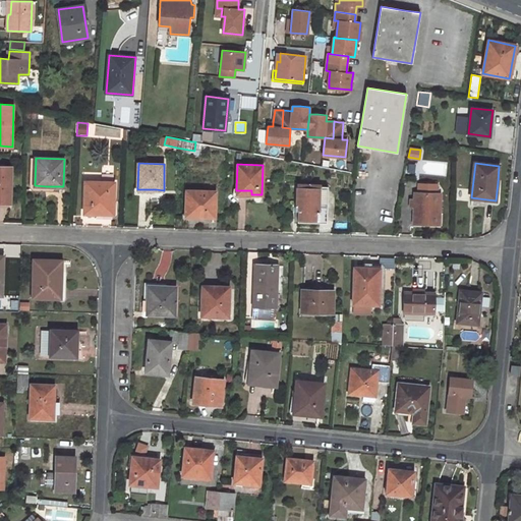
[(0,203),(11,203),(12,167),(0,166),(0,203)]
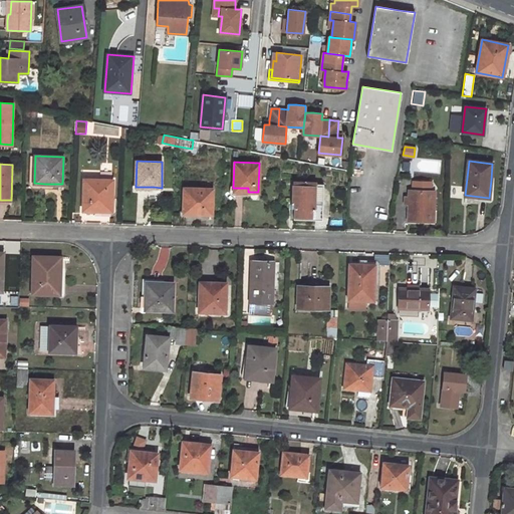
[(84,179),(83,211),(95,211),(95,207),(112,208),(112,180),(84,179)]
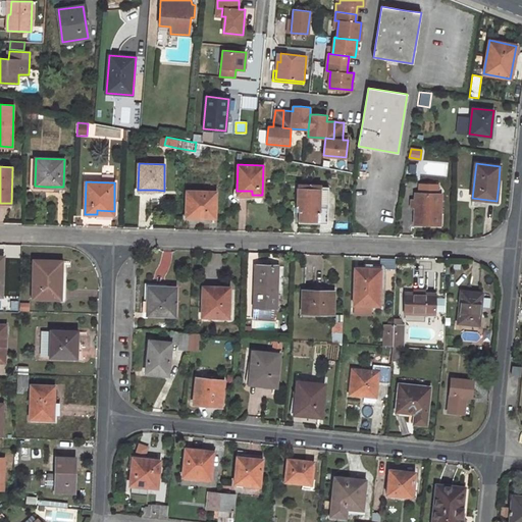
[(411,199),(411,207),(415,207),(414,224),(429,224),(440,224),(441,193),(437,193),(438,186),(419,185),(419,192),(415,192),(415,199),(411,199)]
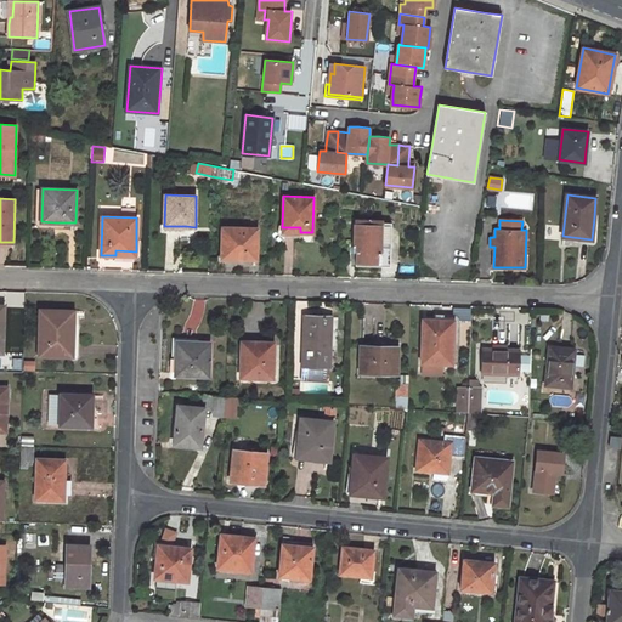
[(357,247),(356,263),(372,264),(391,264),(391,222),(355,221),(354,247),(357,247)]
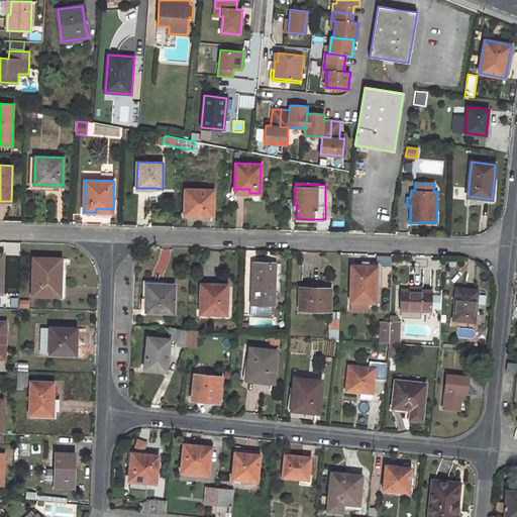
[(186,189),(185,214),(201,215),(213,215),(214,190),(186,189)]
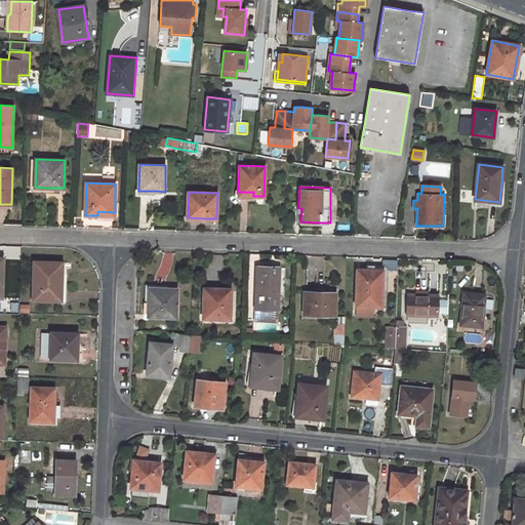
[(34,261),(32,300),(61,300),(62,281),(62,263),(34,261)]
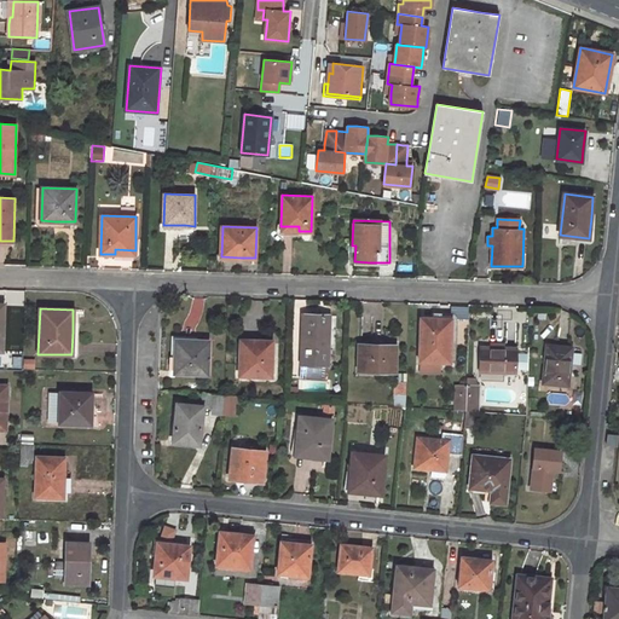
[(302,314),(300,364),(328,365),(329,316),(316,314),(302,314)]
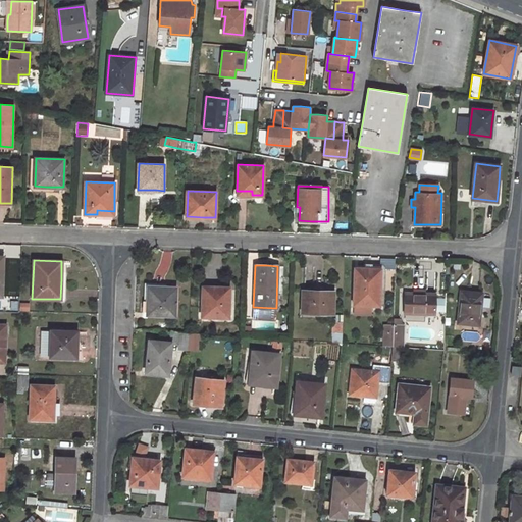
[(355,269),(354,305),(379,306),(380,269),(370,269),(355,269)]
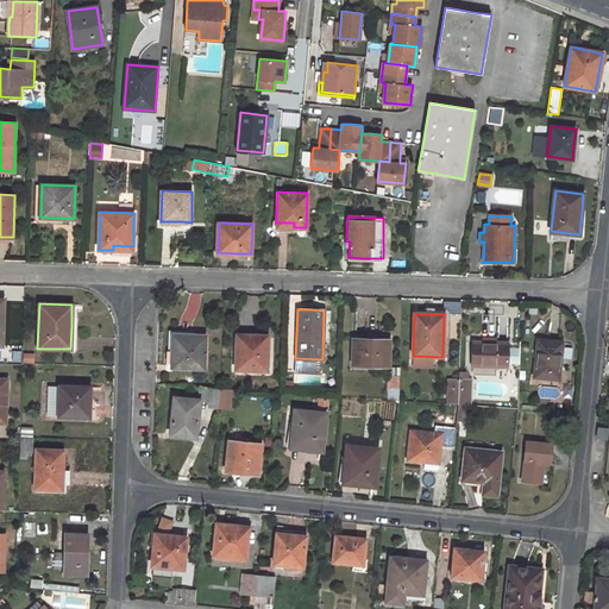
[(171,352),(171,368),(203,369),(205,336),(173,334),(171,352)]
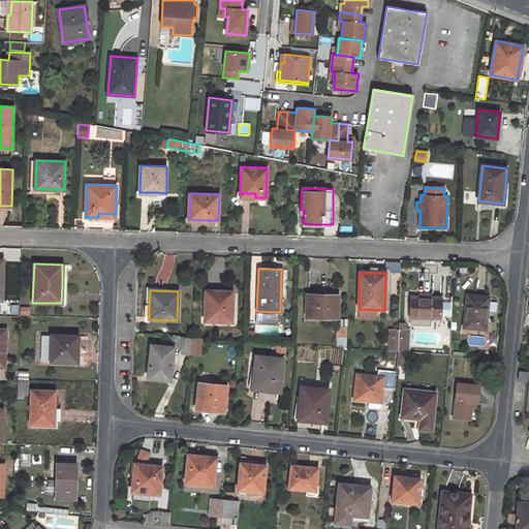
[(205,292),(204,320),(230,321),(232,293),(220,293),(205,292)]
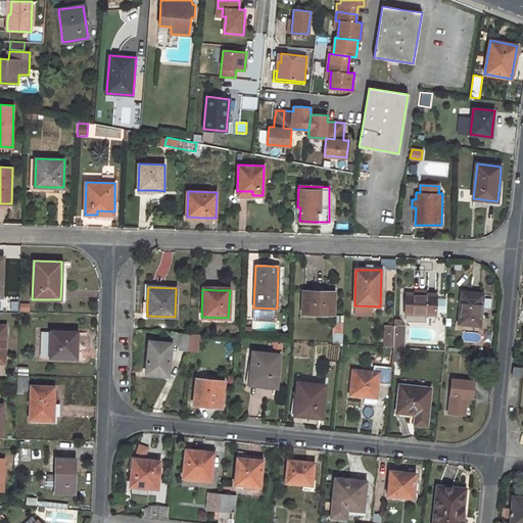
[(303,291),(302,314),(333,314),(334,293),(319,292),(303,291)]
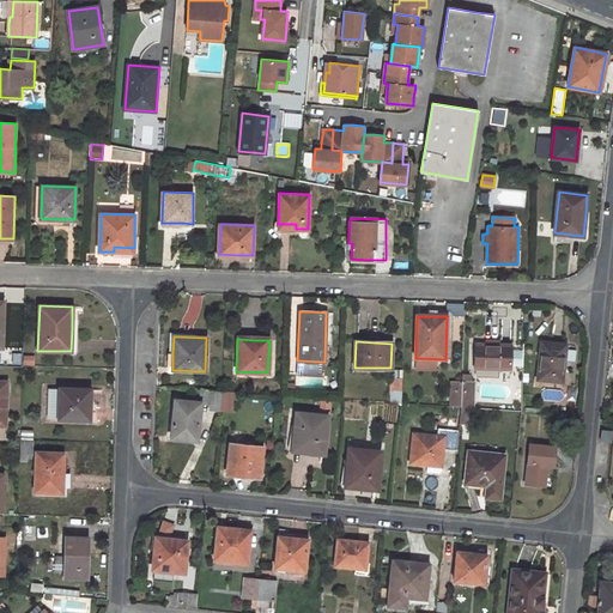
[(541,343),(538,380),(562,382),(564,368),(562,366),(564,345),(541,343)]
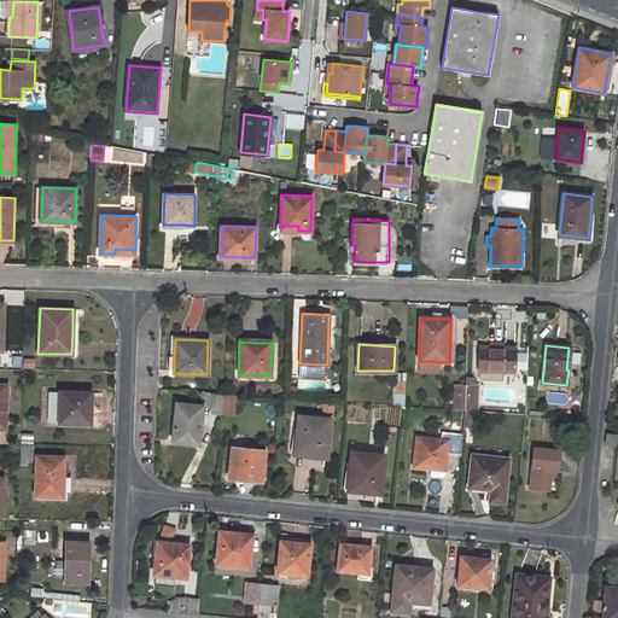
[(479,347),(478,371),(514,372),(516,349),(497,348),(479,347)]
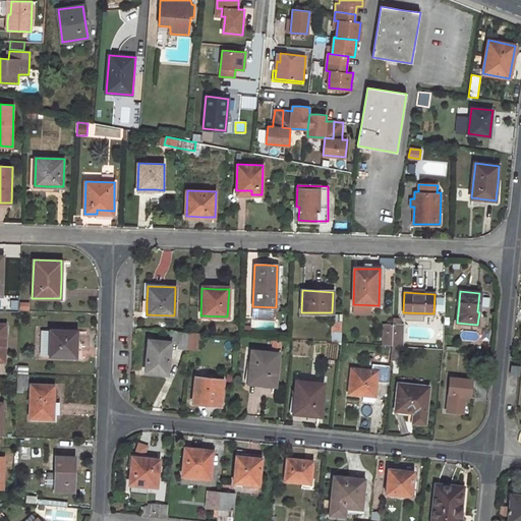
[(19,302),(19,310),(29,310),(29,303),(19,302)]
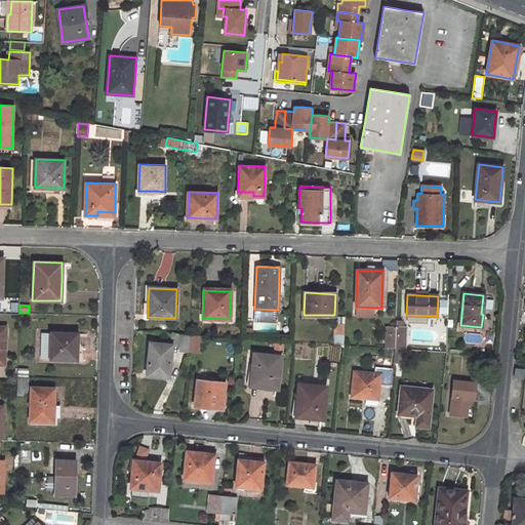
[(254,309),(254,320),(277,321),(278,310),(254,309)]
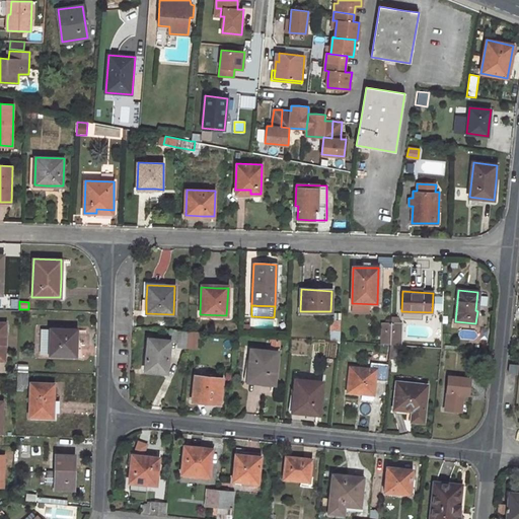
[(329,321),(329,342),(340,342),(340,321),(329,321)]
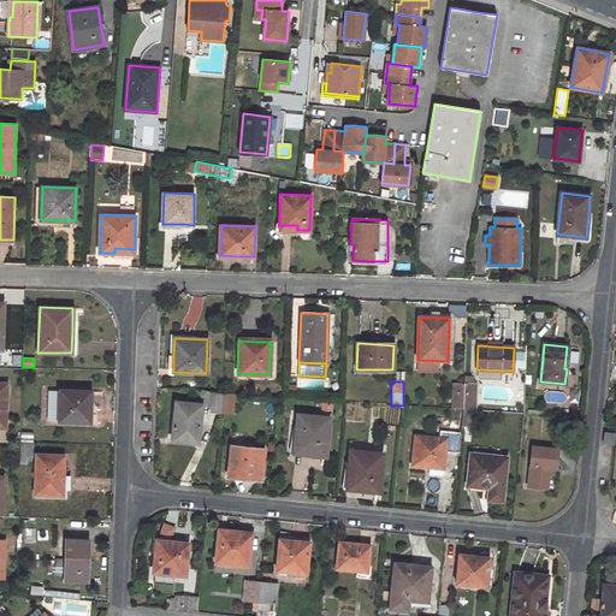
[(452,383),(452,408),(463,409),(465,384),(452,383)]
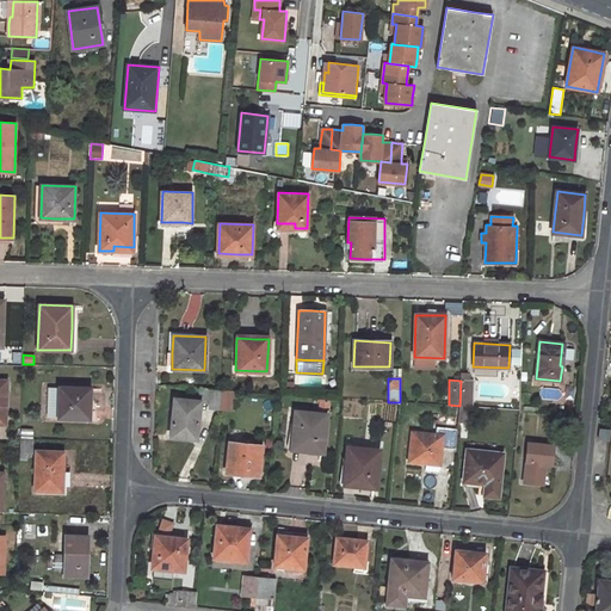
[(461,381),(460,406),(470,406),(473,381),(461,381)]
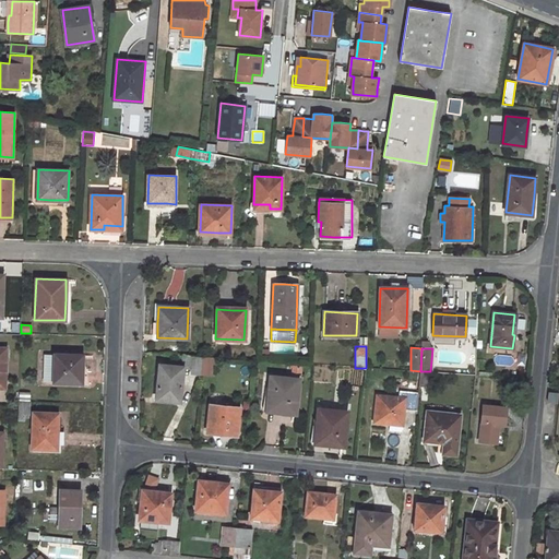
[(54,382),(55,354),(45,354),(44,382),(54,382)]
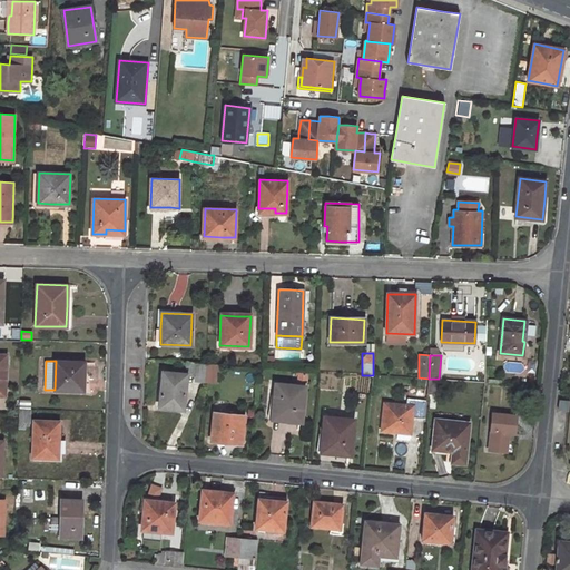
[(56,361),(55,390),(84,391),(84,374),(85,362),(56,361)]
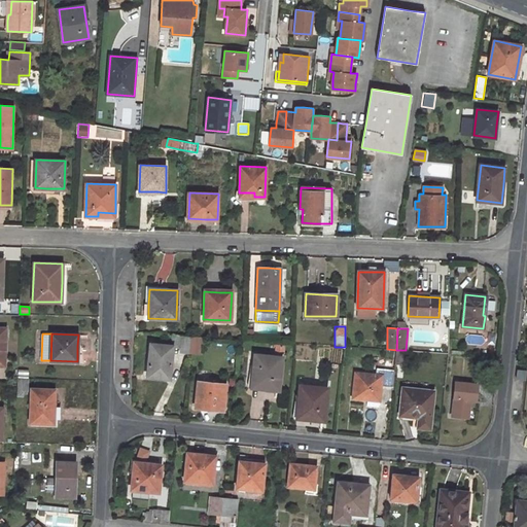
[(174,335),(173,346),(172,348),(181,348),(182,336),(174,335)]
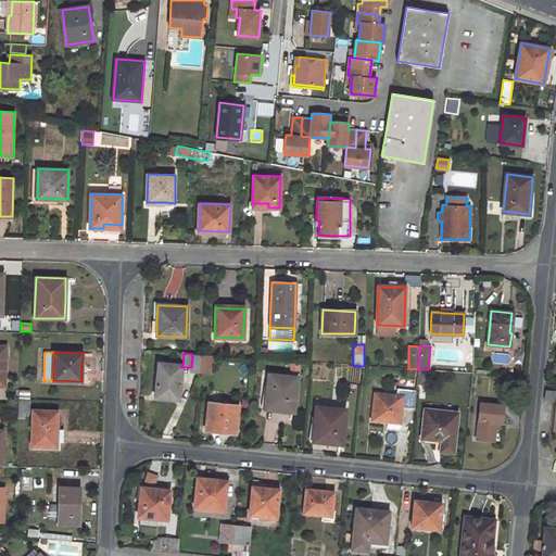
[(509,364),(510,354),(493,353),(492,363),(509,364)]
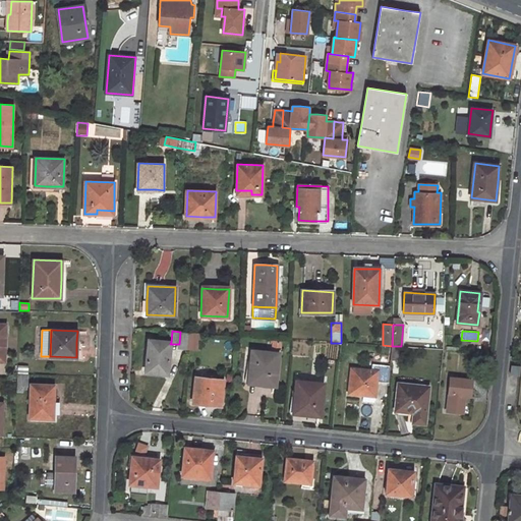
[(180,332),(179,344),(178,348),(187,349),(189,332),(180,332)]
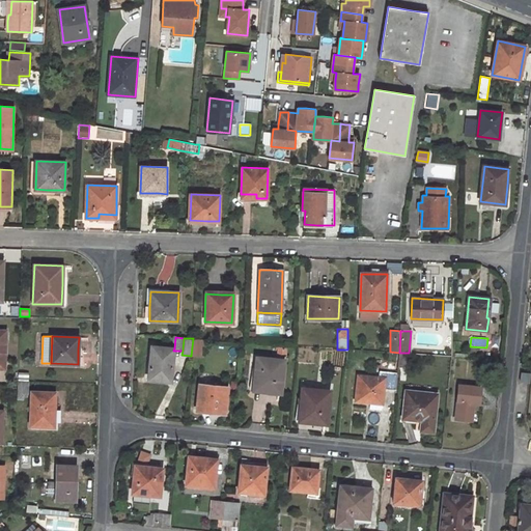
[(151,346),(148,380),(164,381),(164,380),(170,381),(173,351),(174,348),(151,346)]
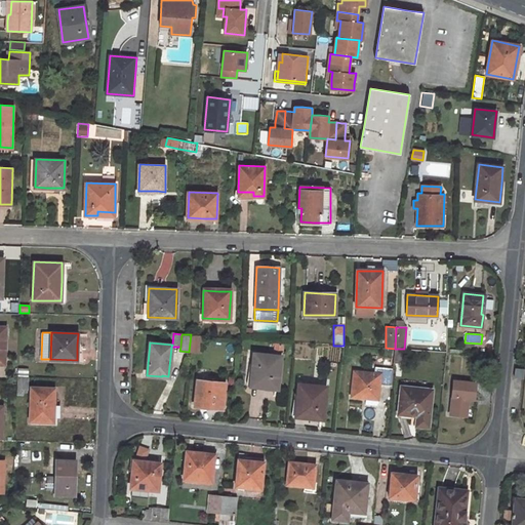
[(395,349),(394,362),(403,363),(404,349),(395,349)]
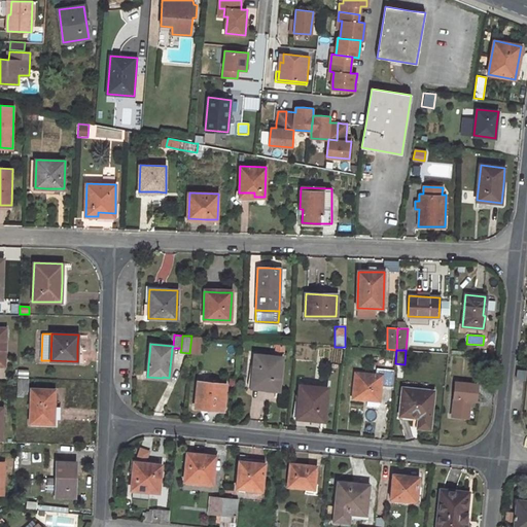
[(255,355),(251,385),(268,387),(268,389),(279,390),(282,357),(255,355)]
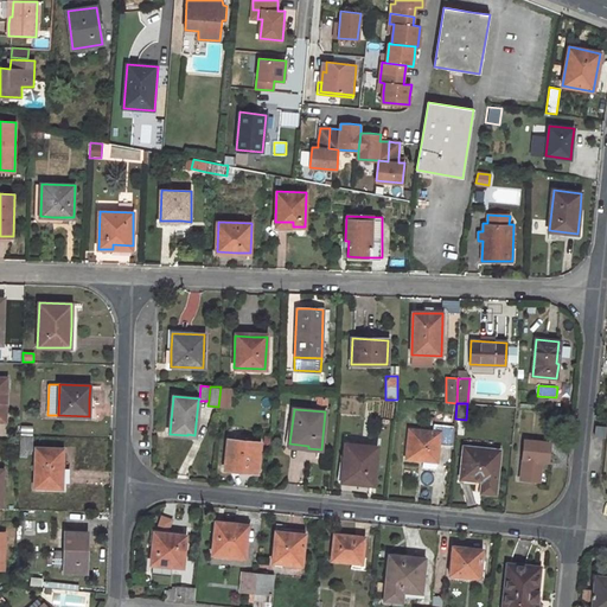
[(409,429),(406,459),(420,460),(436,461),(439,445),(452,446),(454,428),(434,425),(433,432),(409,429)]
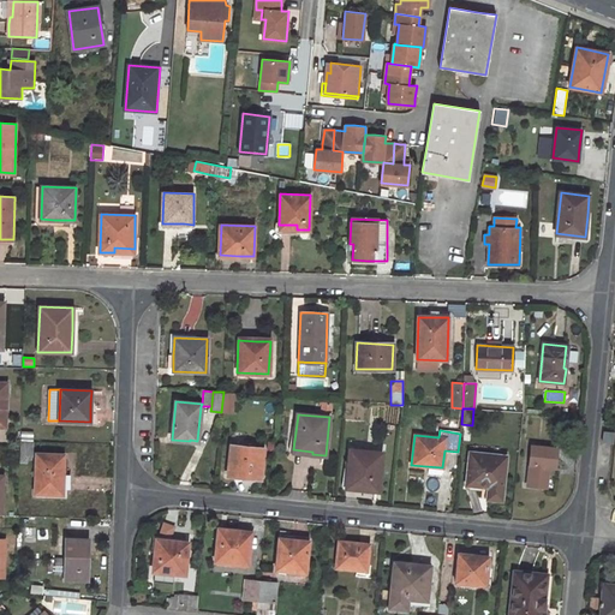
[(604,433),(603,442),(614,443),(614,434),(604,433)]
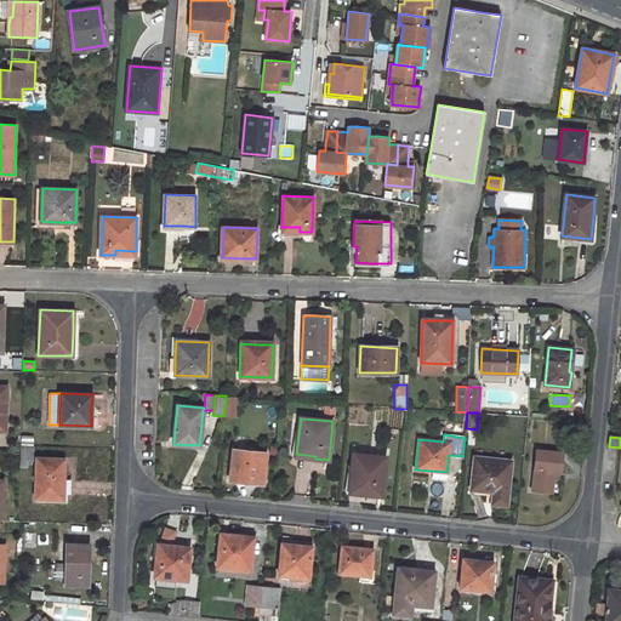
[(21,445),(21,454),(20,461),(33,462),(34,446),(21,445)]
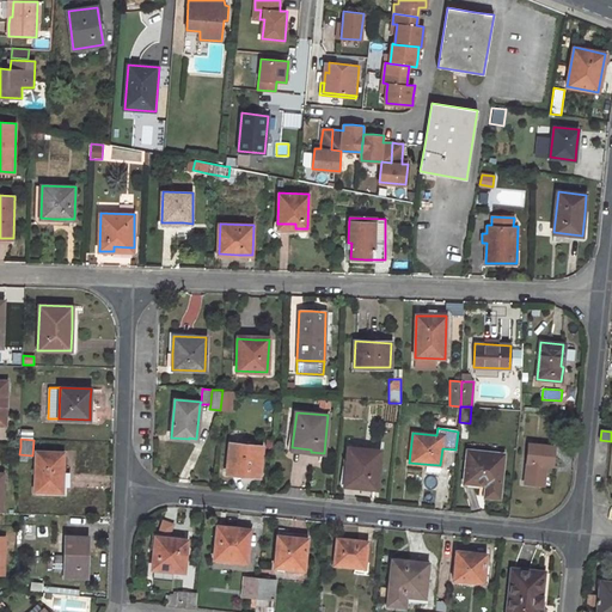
[(230,442),(226,473),(244,476),(259,477),(263,446),(230,442)]
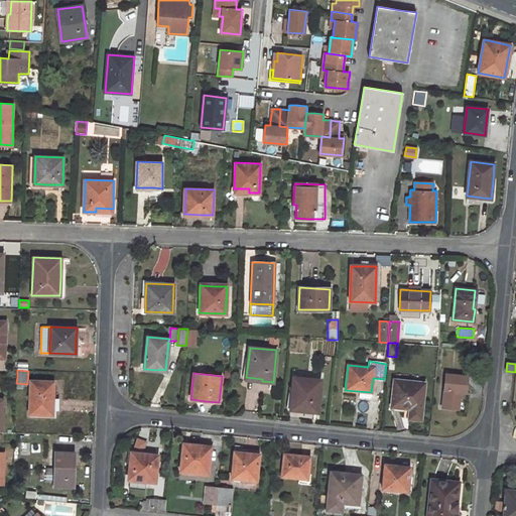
[(446,374),(442,407),(458,409),(460,391),(466,392),(467,376),(446,374)]
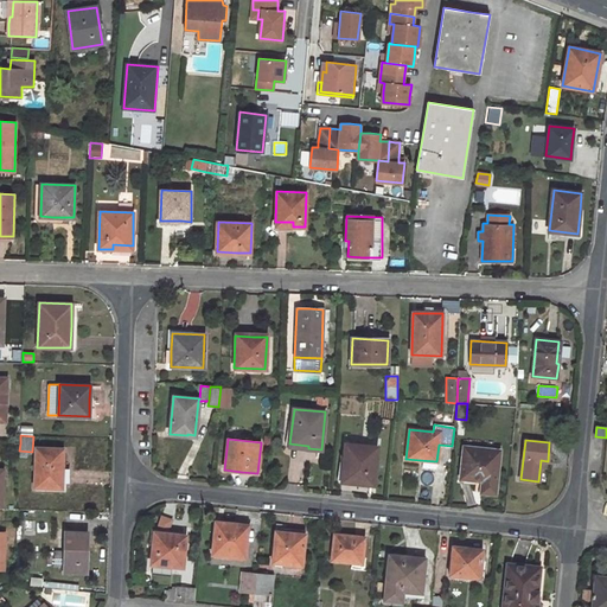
[(346,443),(342,479),(359,481),(359,484),(372,485),(377,447),(346,443)]
